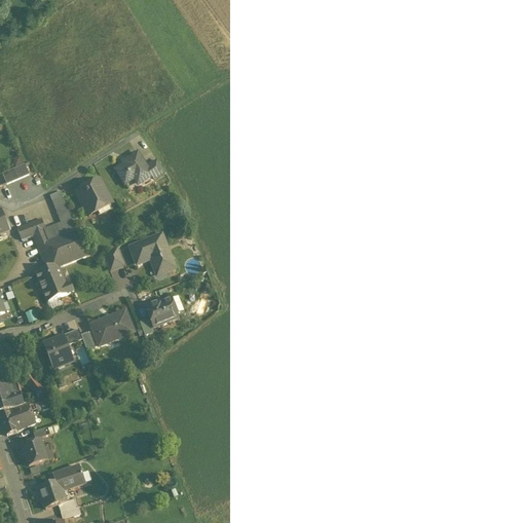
[(153,175),(146,163),(137,148),(120,158),(122,161),(113,167),(124,184),(133,179),(137,184),(153,175)]
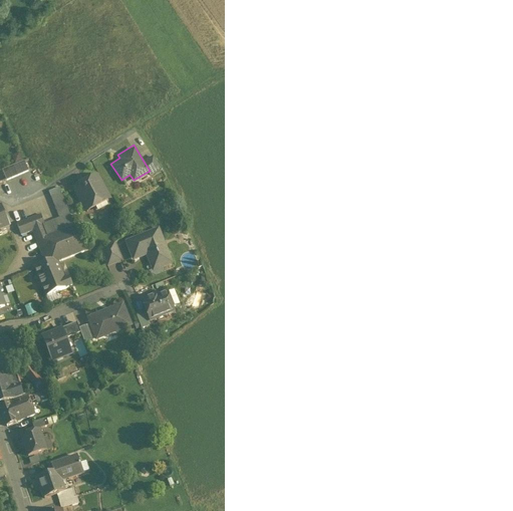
[(11,154),(14,162),(21,158),(18,151),(11,154)]
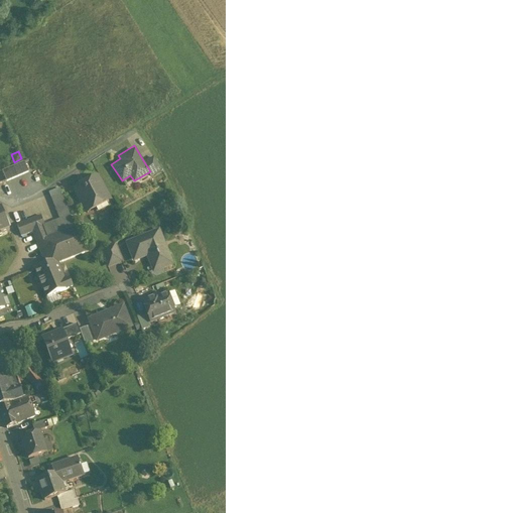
[(143,160),(150,171),(152,174),(162,167),(153,153),(143,160)]
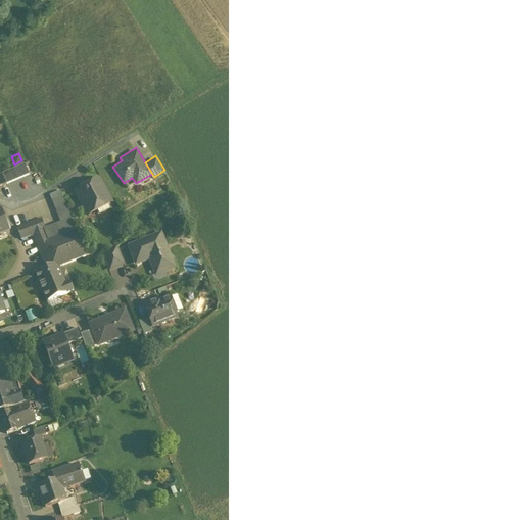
[(29,172),(25,160),(18,162),(24,174),(29,172)]
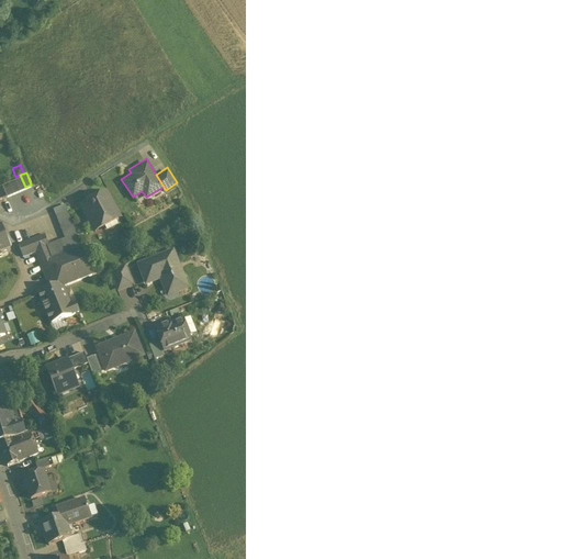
[(25,187),(20,175),(14,178),(19,189),(25,187)]
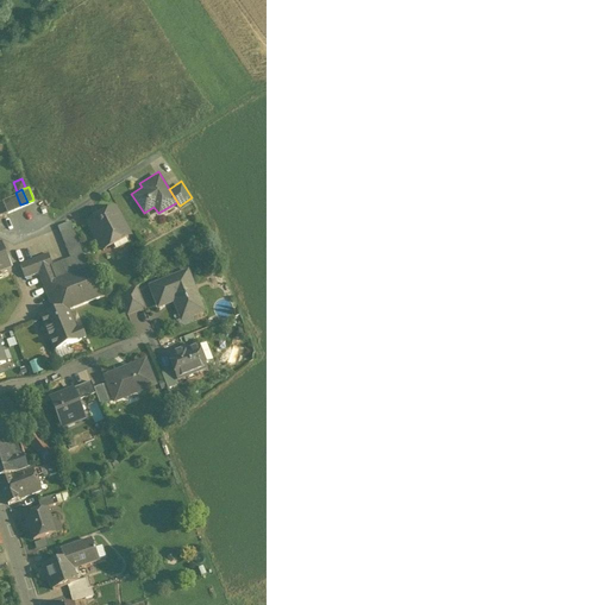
[(20,205),(16,193),(8,195),(14,208),(20,205)]
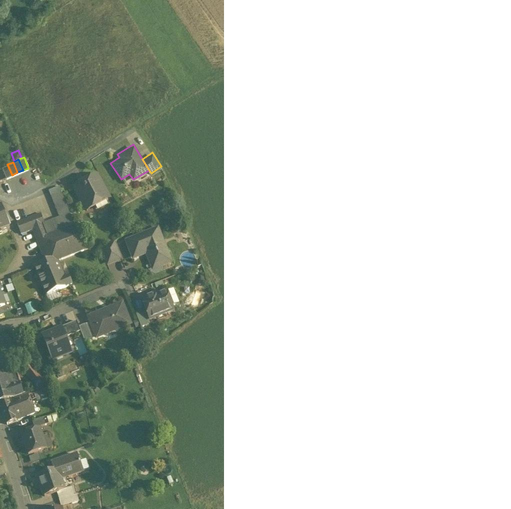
[(12,175),(7,164),(2,166),(6,177),(12,175)]
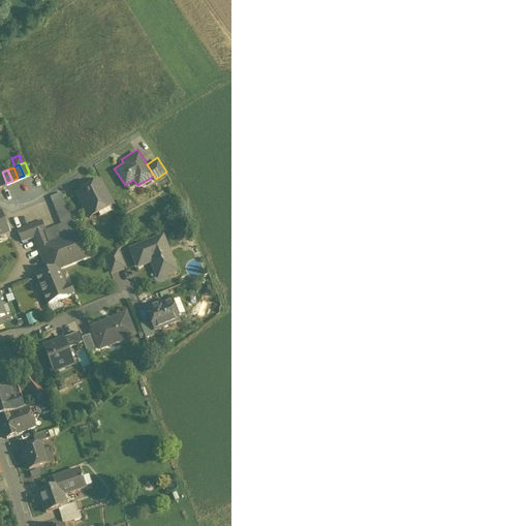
[(102,179),(75,192),(89,217),(115,204),(102,179)]
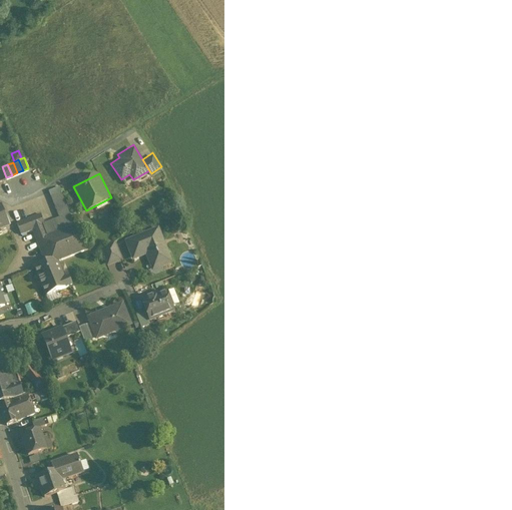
[(60,184),(47,189),(49,194),(62,189),(60,184)]
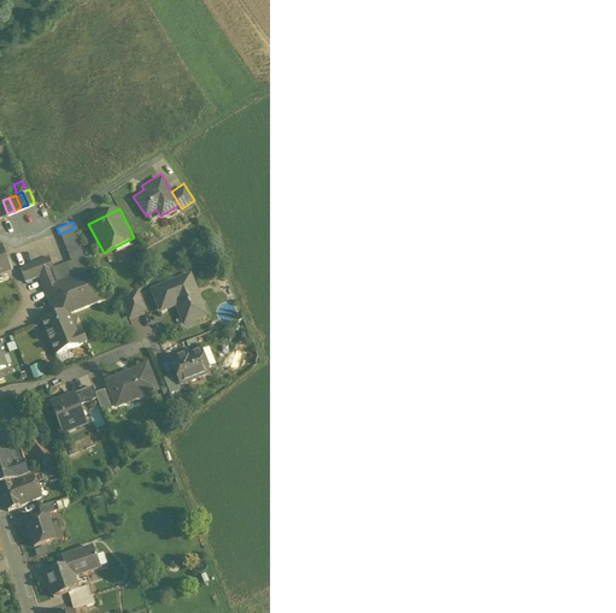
[(75,228),(59,234),(62,240),(77,234),(75,228)]
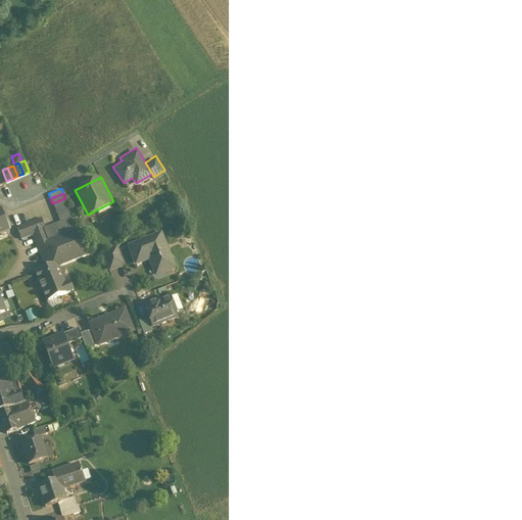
[(65,198),(52,203),(55,208),(67,204),(65,198)]
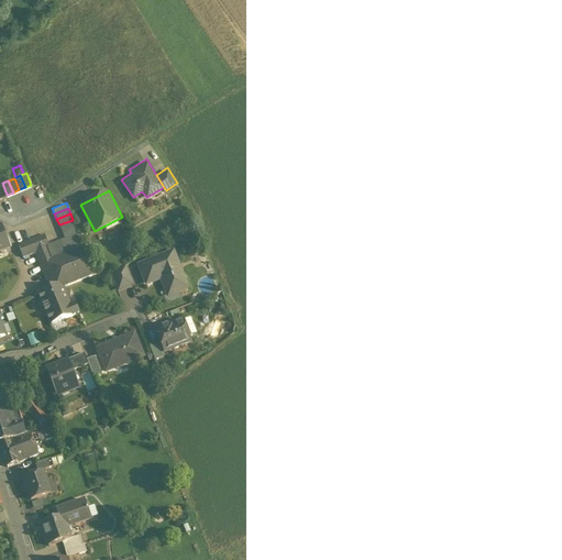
[(73,220),(59,224),(62,231),(75,226),(73,220)]
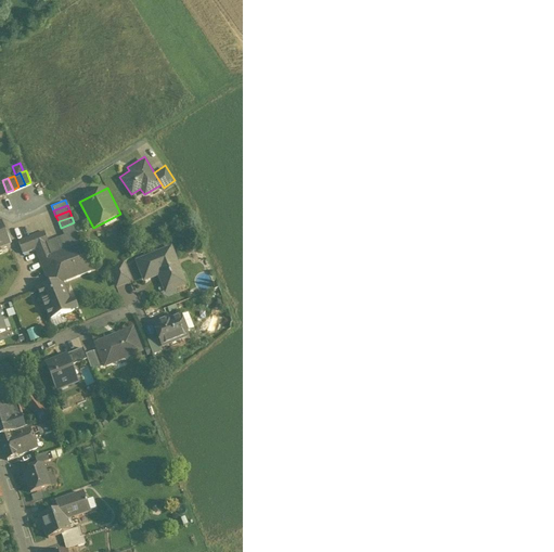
[(2,220),(0,221),(0,251),(12,246),(2,220)]
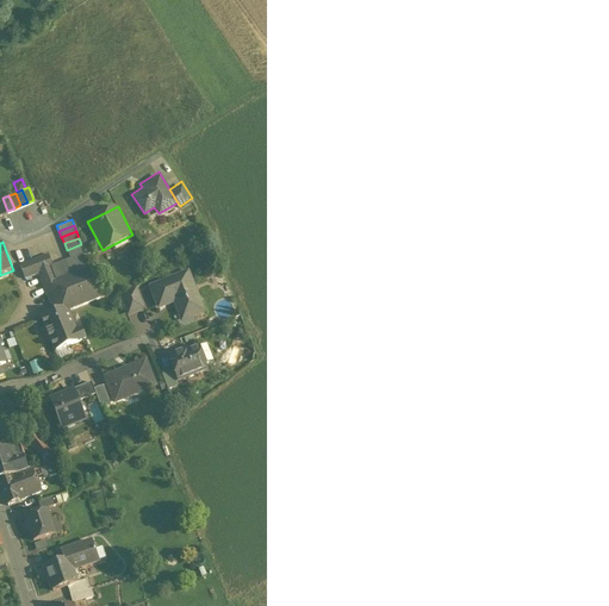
[(81,244),(67,250),(69,256),(84,250),(81,244)]
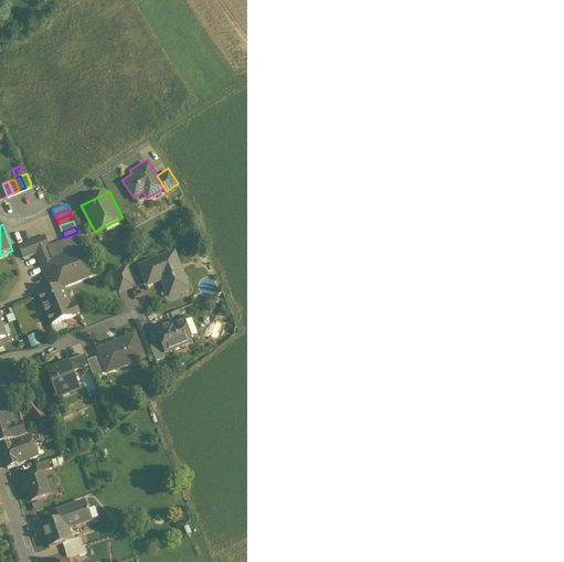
[(66,284),(94,273),(77,232),(64,237),(49,244),(44,233),(18,243),(23,256),(34,252),(49,287),(62,283),(63,285),(66,284)]
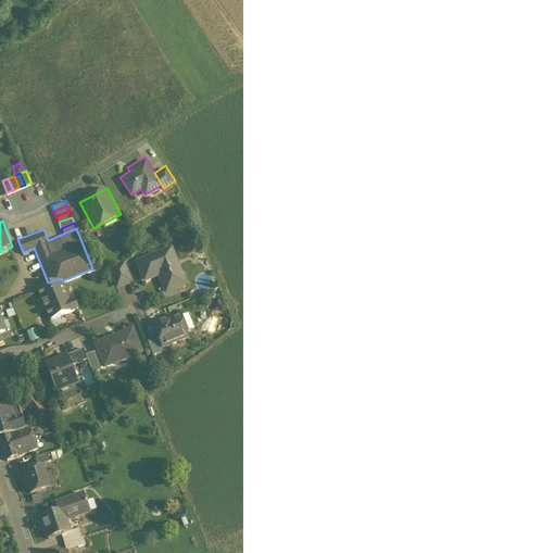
[(135,258),(143,279),(158,274),(165,291),(188,283),(172,243),(135,258)]
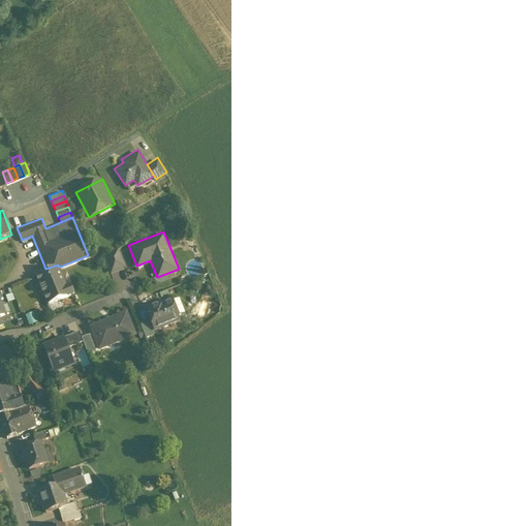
[(118,249),(104,254),(112,272),(126,267),(118,249)]
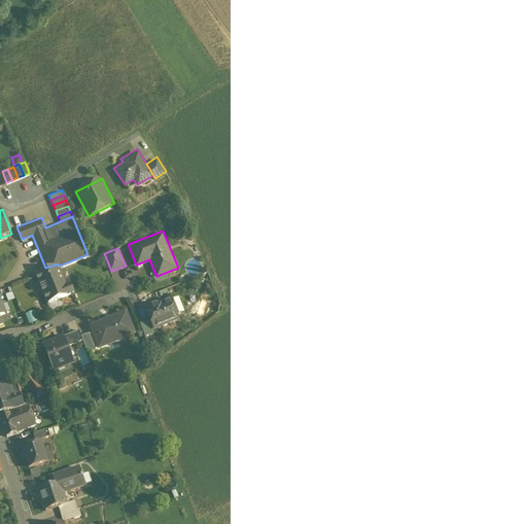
[(35,272),(46,302),(75,290),(70,279),(68,280),(62,265),(59,266),(58,264),(45,268),(35,272)]
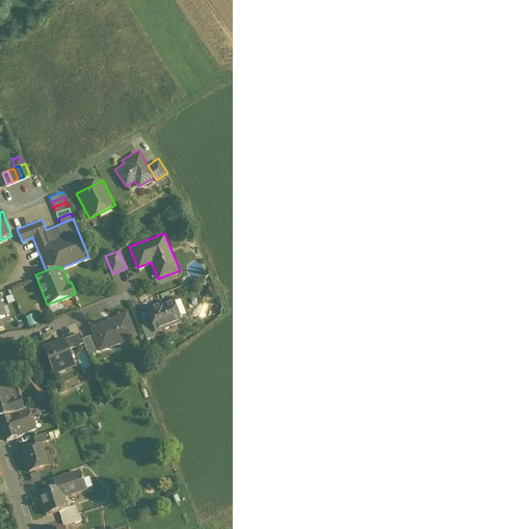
[(174,298),(147,309),(156,331),(182,319),(174,298)]
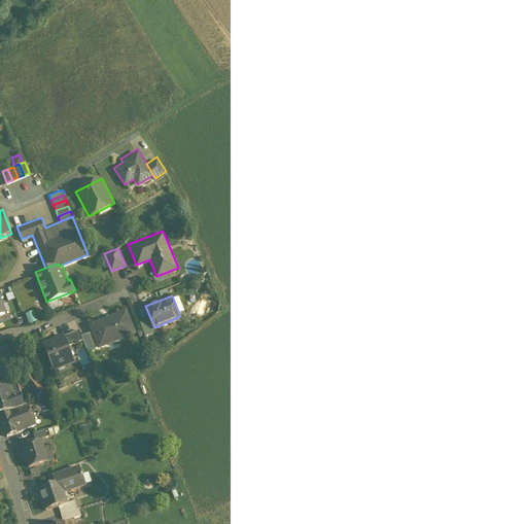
[(127,308),(90,322),(92,328),(98,345),(99,347),(136,333),(127,308)]
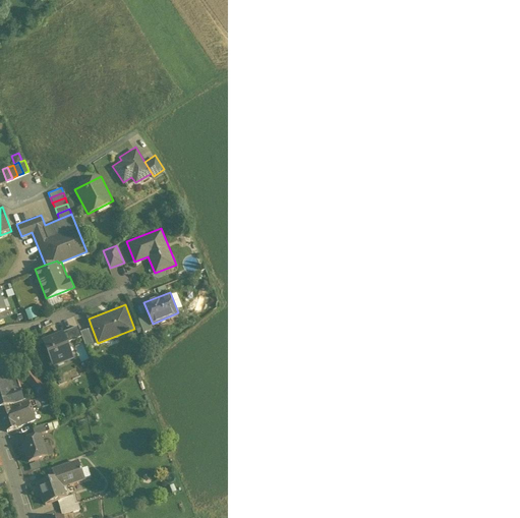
[(65,332),(68,340),(81,334),(79,329),(77,324),(64,330),(65,332)]
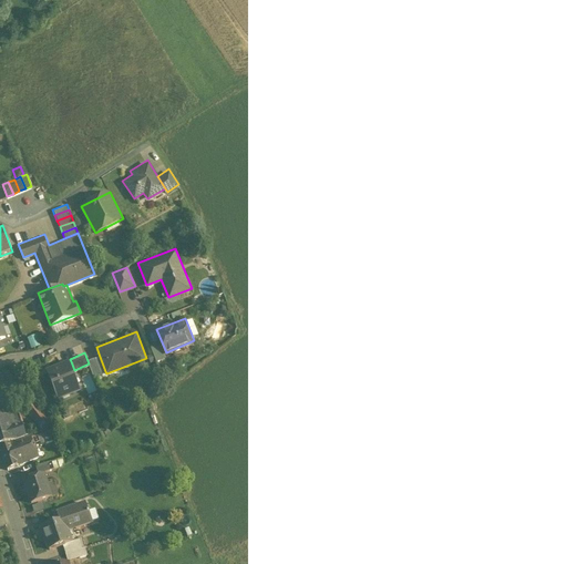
[(105,371),(99,354),(86,358),(89,363),(94,376),(105,371)]
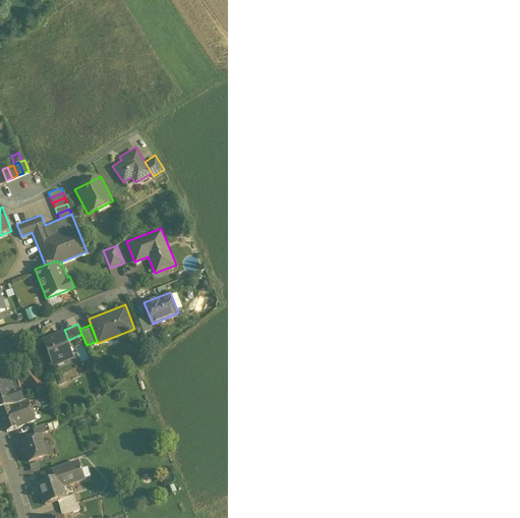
[(65,332),(43,340),(53,364),(74,356),(68,340),(65,332)]
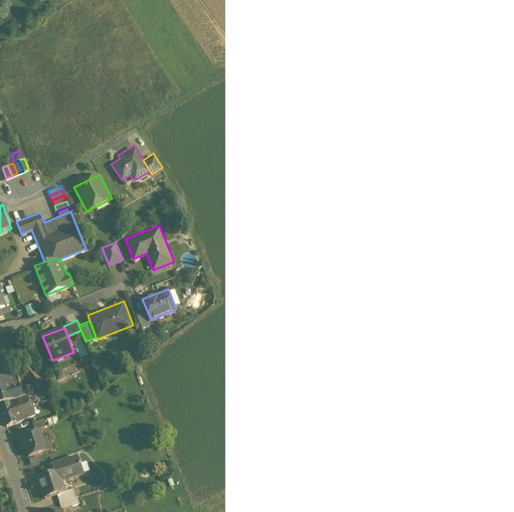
[(29,367),(23,371),(34,384),(40,380),(29,367)]
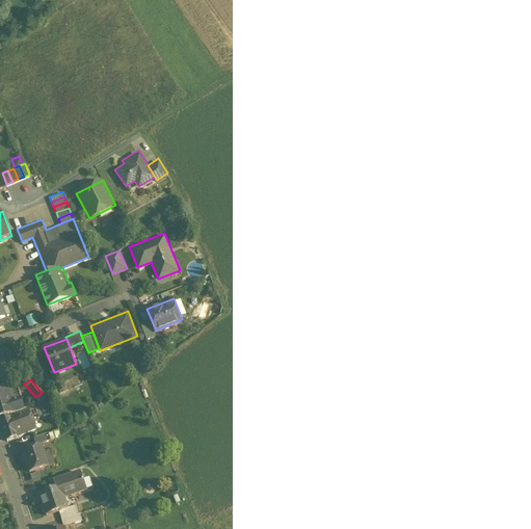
[(6,382),(0,385),(0,414),(25,405),(21,392),(10,395),(6,382)]
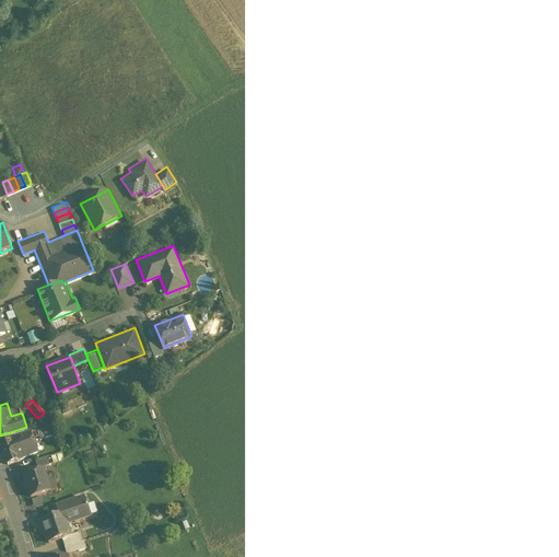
[(26,427),(0,436),(0,441),(7,461),(38,450),(31,426),(26,427)]
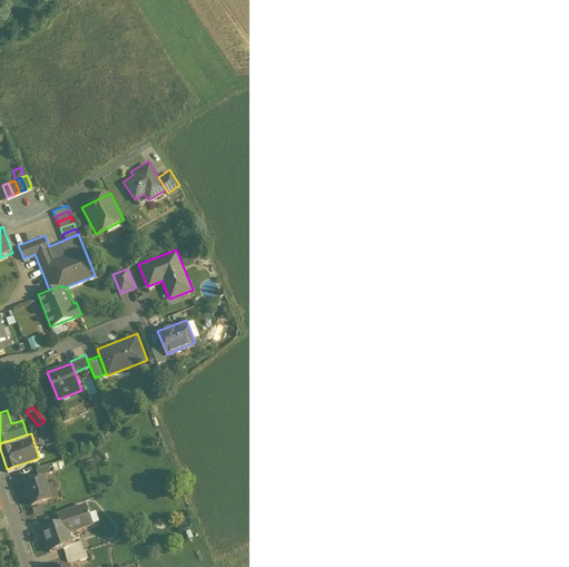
[(36,467),(38,475),(43,473),(54,470),(51,462),(36,467)]
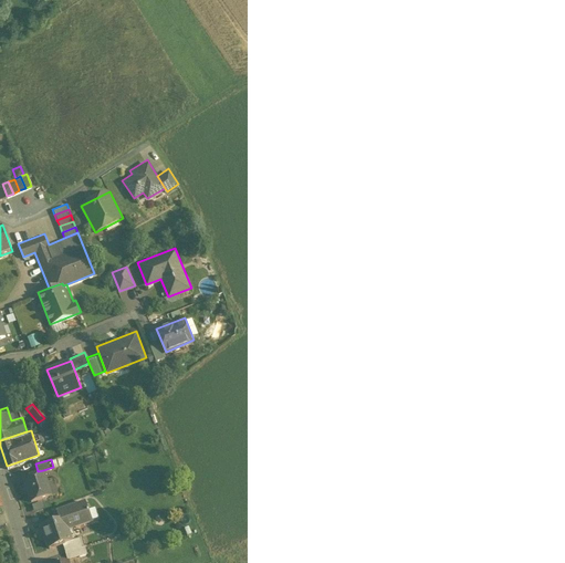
[(22,477),(30,500),(51,493),(43,470),(38,471),(22,477)]
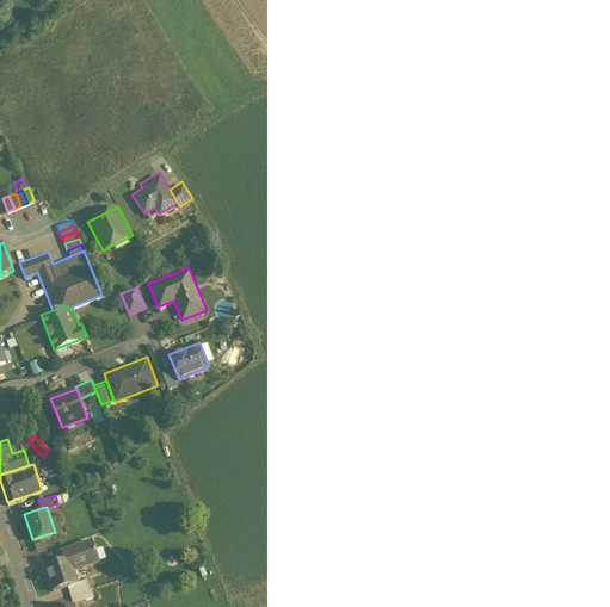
[(43,538),(32,543),(36,549),(47,544),(43,538)]
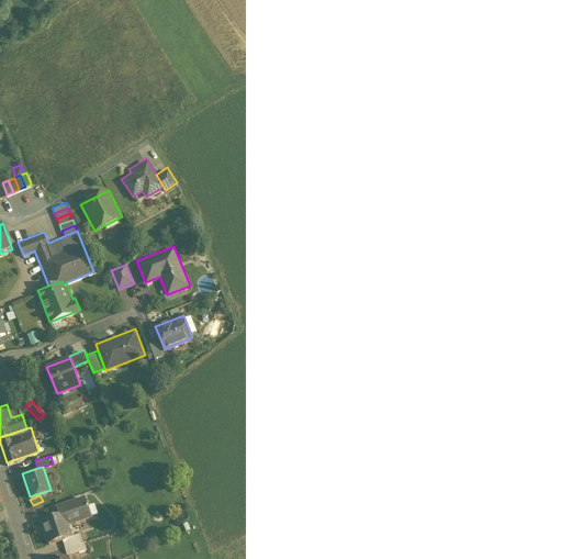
[(55,507),(58,515),(62,514),(65,523),(74,521),(75,522),(90,516),(88,507),(87,505),(85,498),(55,507)]
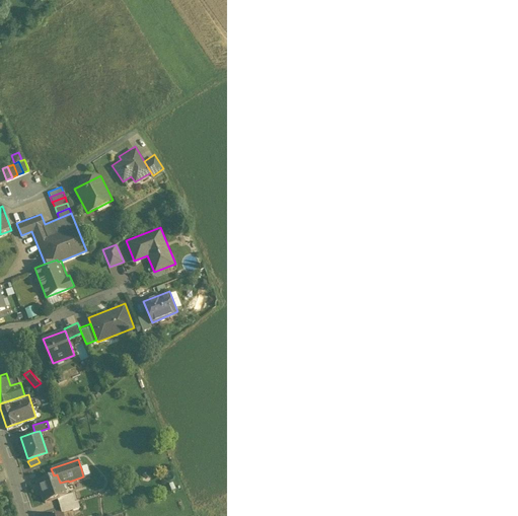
[(57,474),(54,475),(38,481),(38,482),(41,481),(43,488),(40,489),(45,501),(57,497),(64,494),(60,483),(57,474)]
